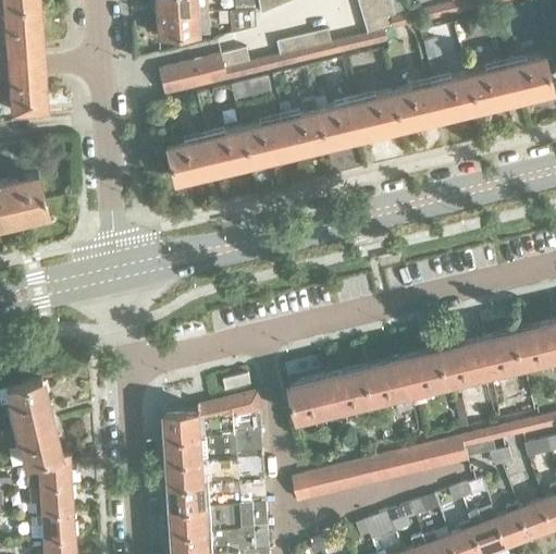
[(1,0),(2,15),(38,12),(38,8),(36,0),(1,0)]
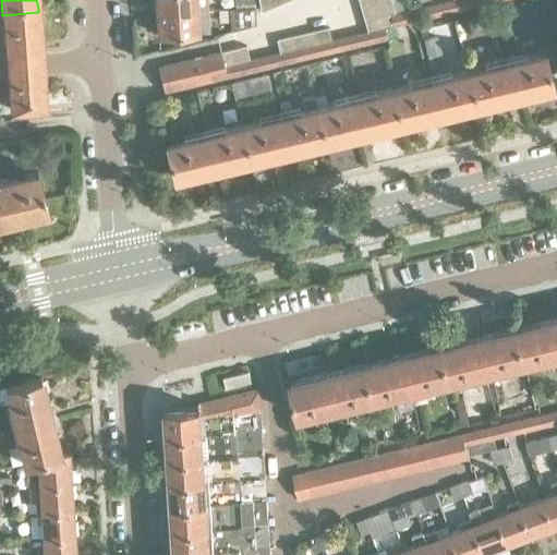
[(155,0),(157,14),(207,11),(207,1),(195,1),(194,0),(155,0)]
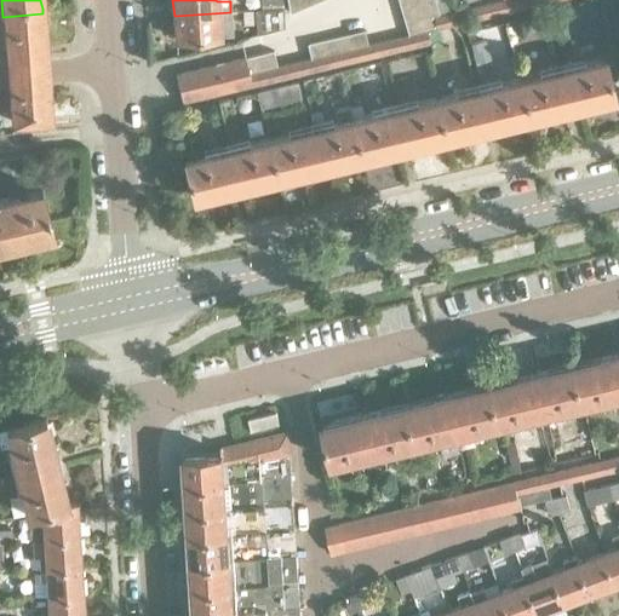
[(259,0),(262,10),(265,10),(282,9),(280,0),(259,0)]
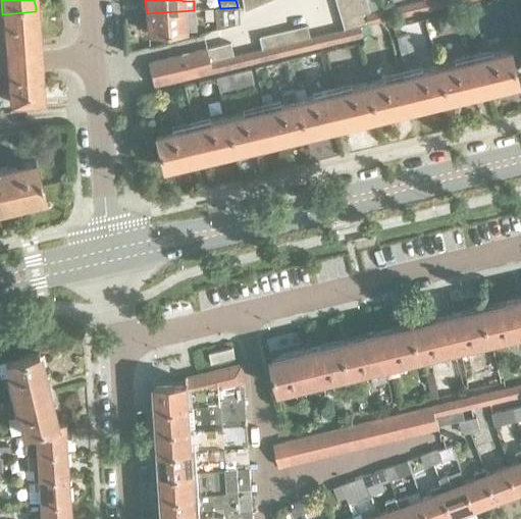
[(240,0),(243,13),(257,7),(253,0),(240,0)]
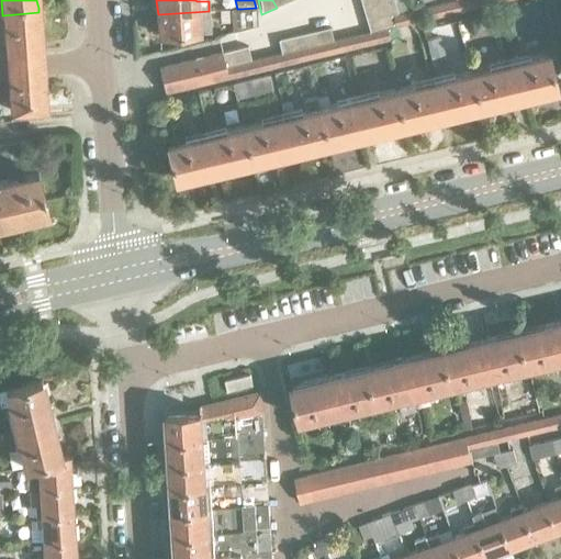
[(365,18),(394,9),(392,0),(374,0),(361,4),(365,18)]
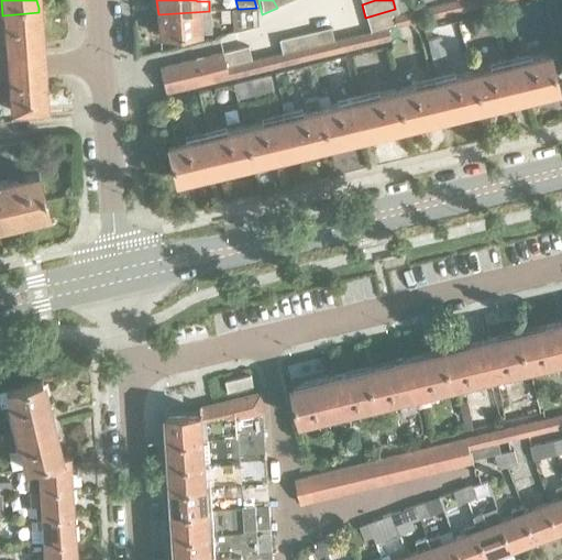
[(464,0),(455,2),(459,14),(471,11),(467,0),(464,0)]
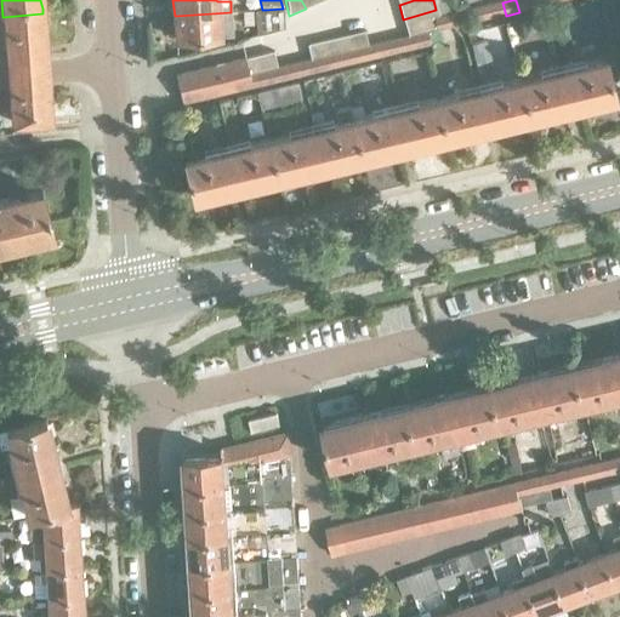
[(516,0),(519,12),(533,9),(530,0),(516,0)]
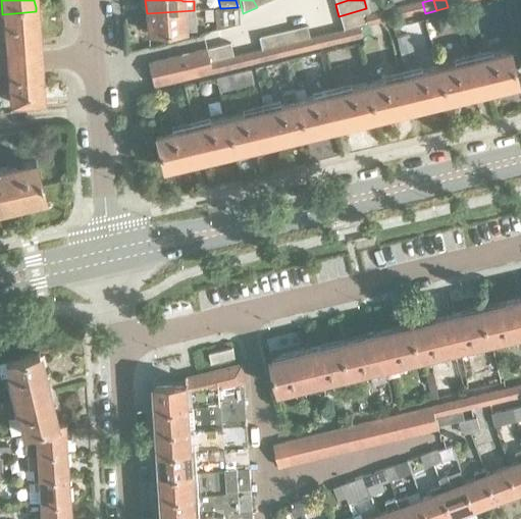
[(411,5),(413,16),(425,13),(422,2),(411,5)]
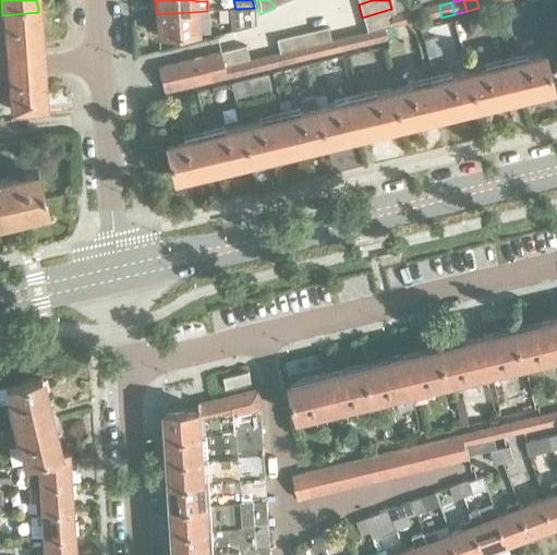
[(426,8),(430,20),(442,17),(439,5),(426,8)]
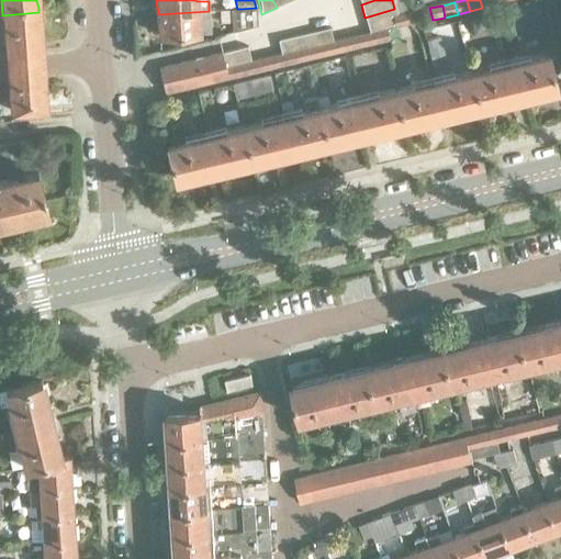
[(256,8),(240,9),(242,19),(258,19),(256,8)]
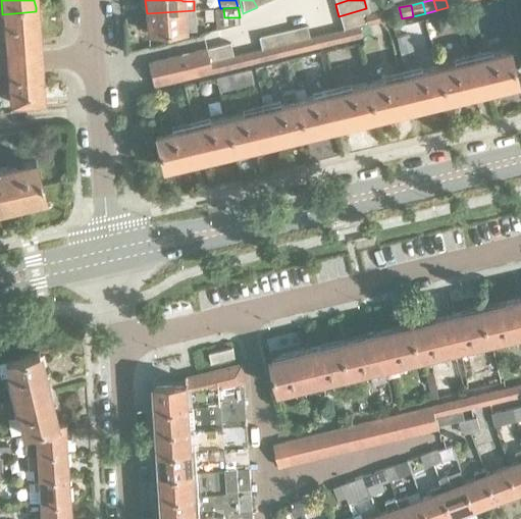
[(387,10),(389,21),(402,18),(399,7),(387,10)]
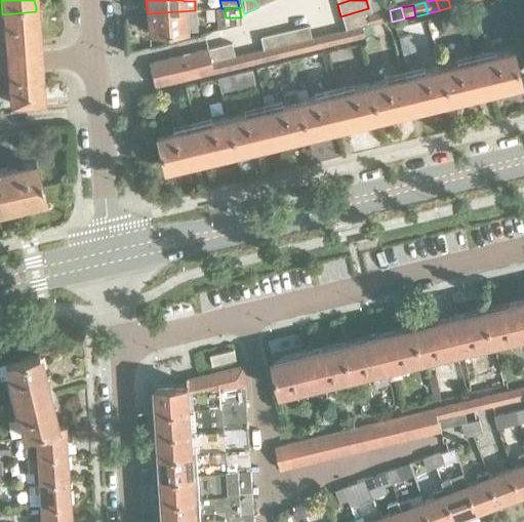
[(368,8),(340,16),(343,26),(345,31),(349,30),(361,27),(361,29),(369,27),(366,16),(370,15),(368,8)]
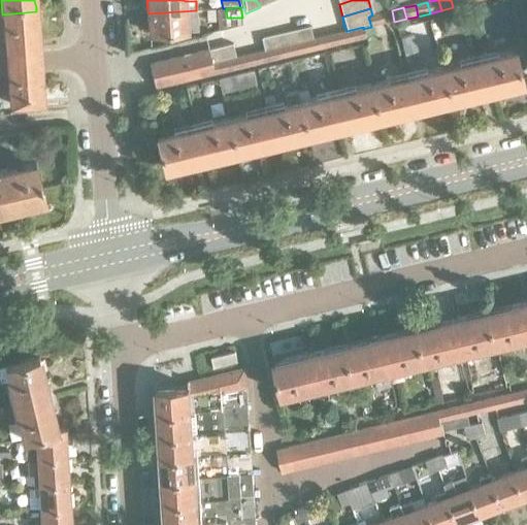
[(196,10),(149,13),(150,35),(187,33),(197,32),(196,10)]
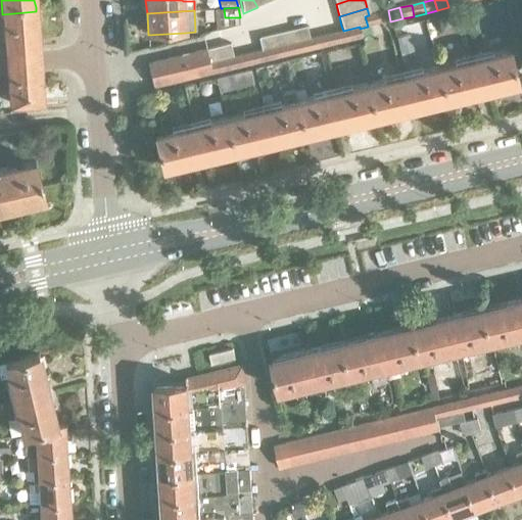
[(377,13),(379,25),(390,21),(388,10),(377,13)]
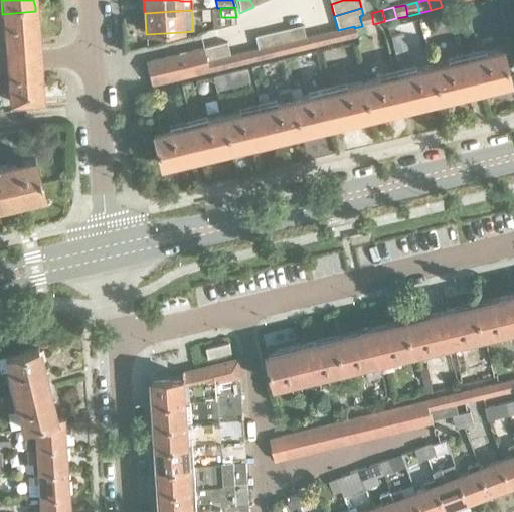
[(35,11),(2,14),(3,18),(5,51),(38,49),(35,11)]
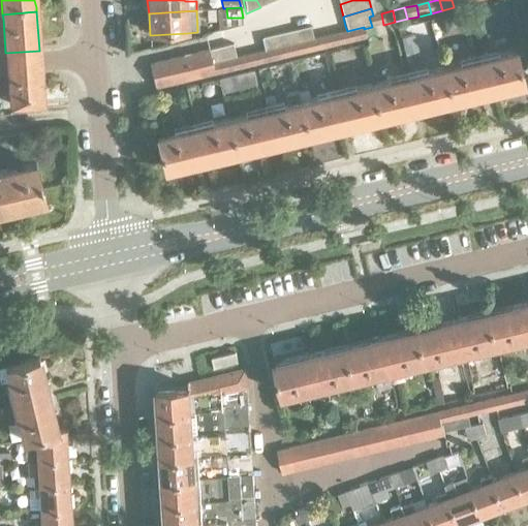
[(372,27),(383,25),(381,13),(373,16),(369,17),(372,27)]
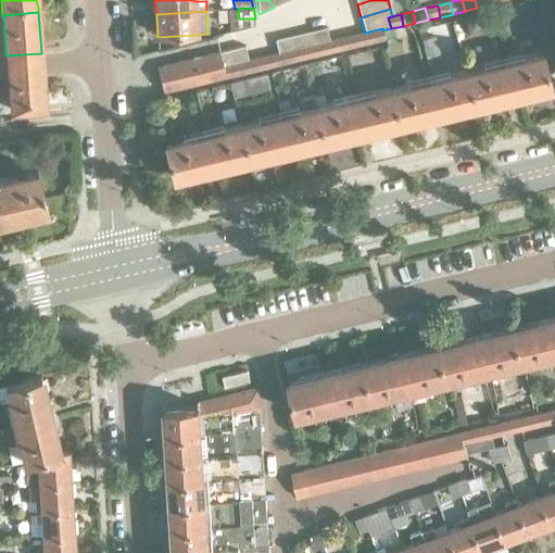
[(369,32),(373,44),(385,40),(382,30),(382,28),(369,32)]
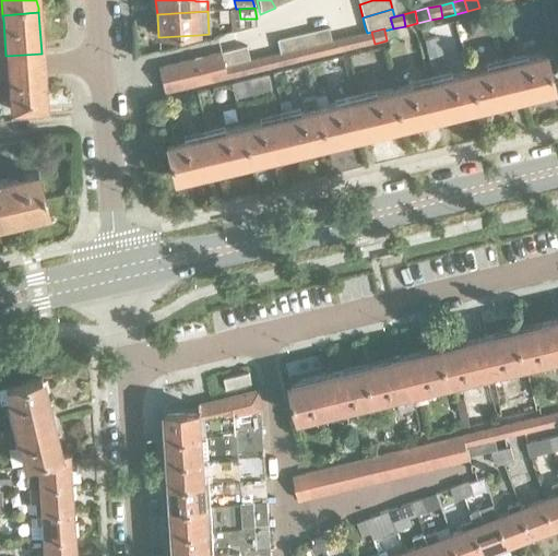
[(310,47),(322,44),(330,43),(327,30),(301,36),(305,48),(310,47)]
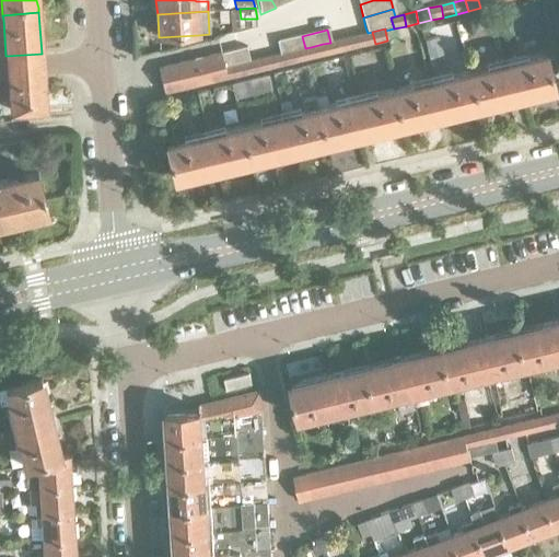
[(362,47),(375,44),(372,32),(368,33),(365,34),(360,35),(362,47)]
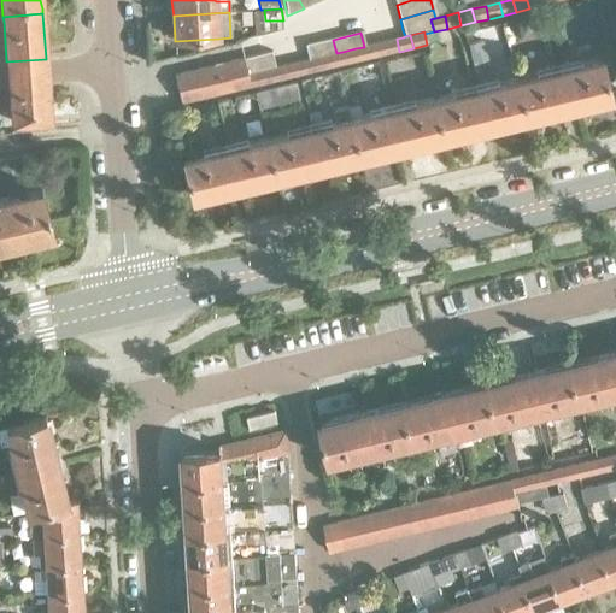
[(386,54),(399,52),(397,39),(383,42),(386,54)]
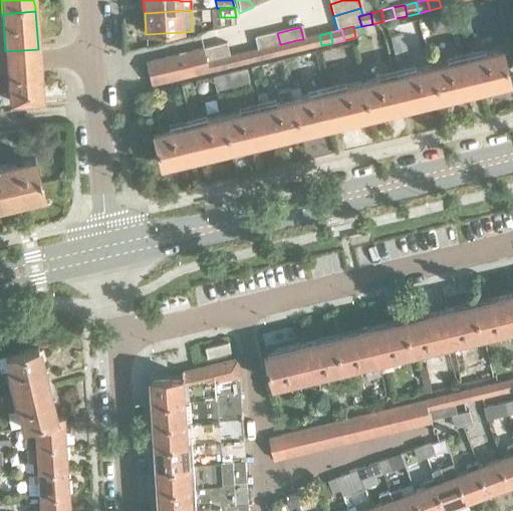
[(273,46),(280,44),(277,33),(254,39),(256,50),(262,49),(273,46)]
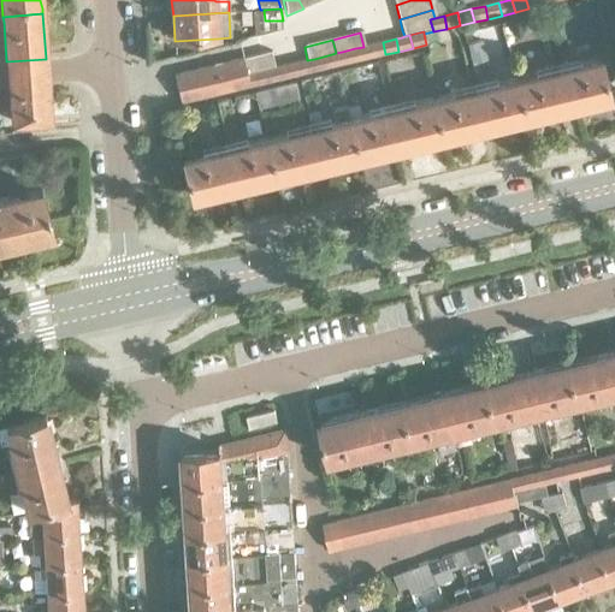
[(372,58),(385,54),(383,42),(368,46),(372,58)]
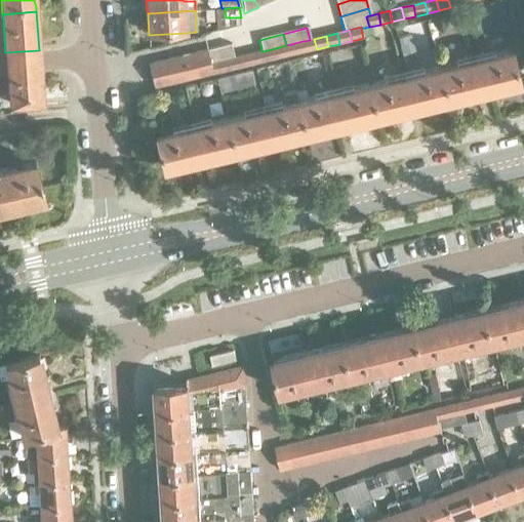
[(305,52),(317,49),(314,39),(310,40),(303,41),(305,52)]
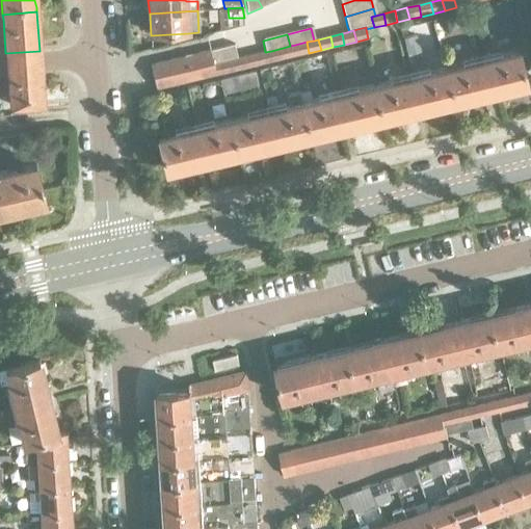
[(297,56),(309,53),(307,42),(295,45),(297,56)]
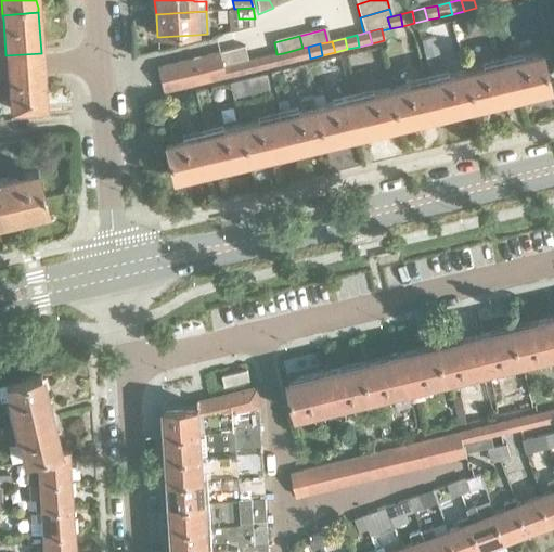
[(298,61),(310,59),(308,47),(303,48),(295,50),(298,61)]
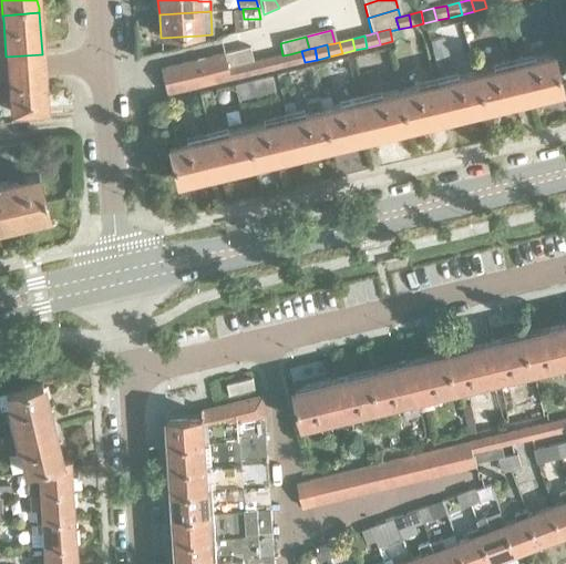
[(238,67),(251,63),(253,63),(249,50),(222,55),(225,70),(226,69),(238,67)]
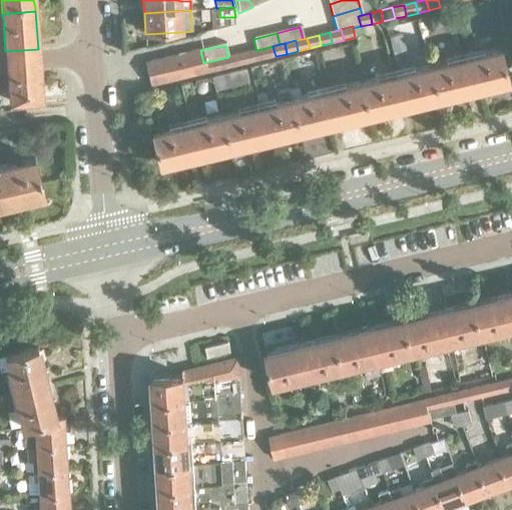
[(264,59),(276,56),(273,46),(262,49),(264,59)]
